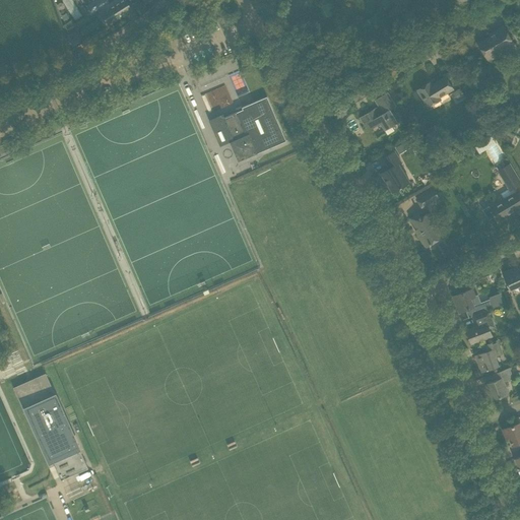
[(62,0),(73,19),(81,15),(72,0),(62,0)]
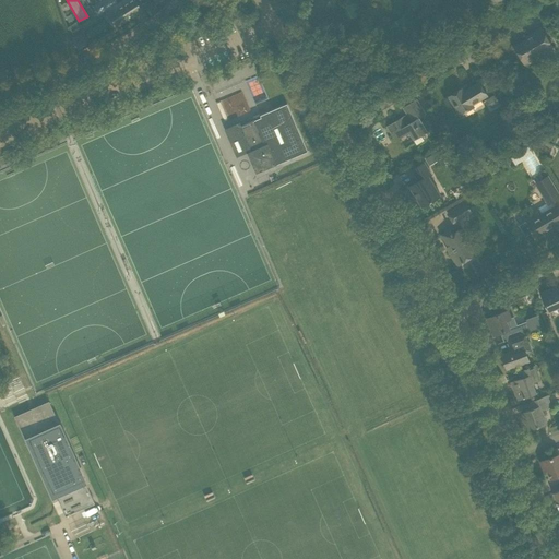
[(100,0),(90,8),(95,15),(97,14),(98,15),(105,11),(107,14),(115,27),(134,14),(140,12),(141,13),(143,12),(135,0),(121,0),(117,3),(115,0),(100,0)]
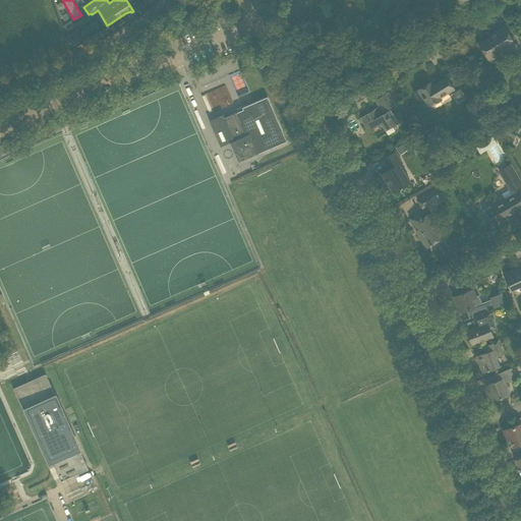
[(126,0),(133,11),(151,0),(126,0)]
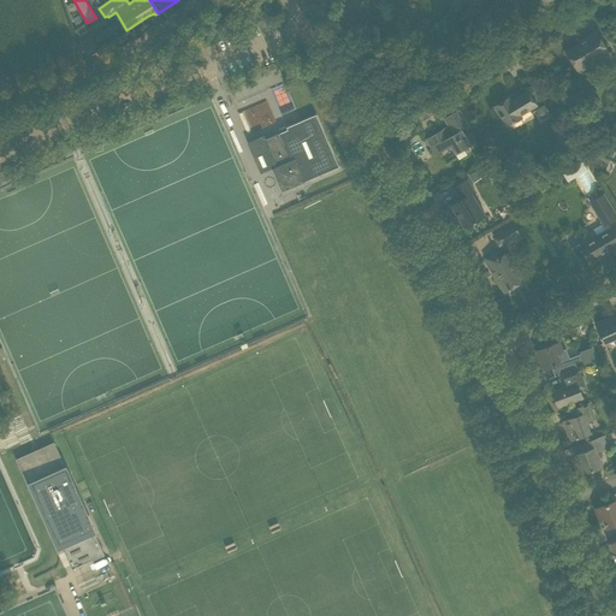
[(610,53),(602,41),(596,30),(585,37),(586,40),(567,52),(579,72),(610,53)]
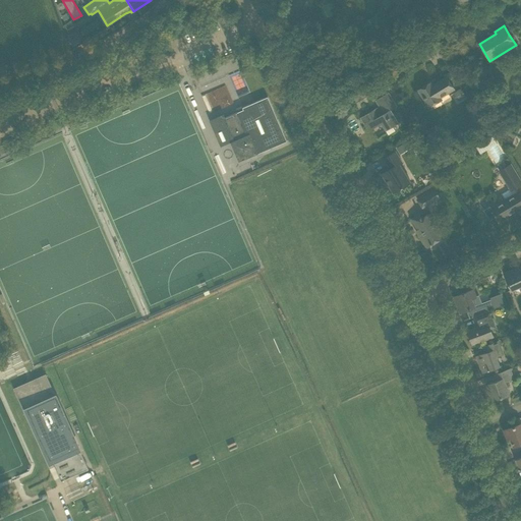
[(417,90),(423,99),(428,107),(442,100),(441,98),(455,90),(447,76),(432,84),(430,81),(417,90)]
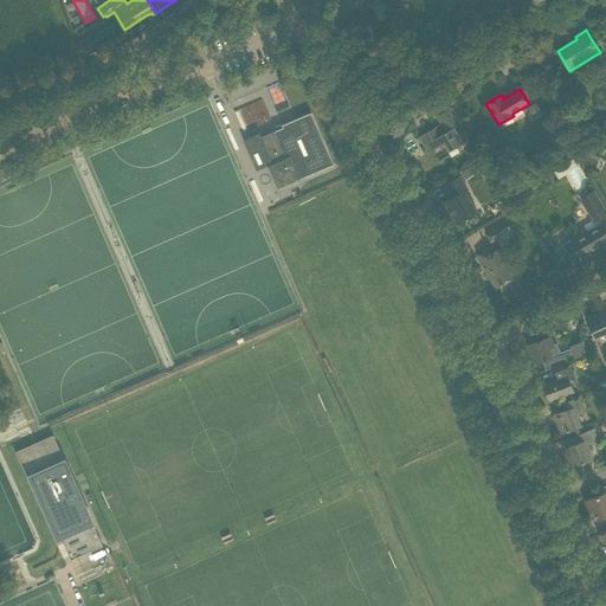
[(542,111),(536,102),(528,108),(534,117),(542,111)]
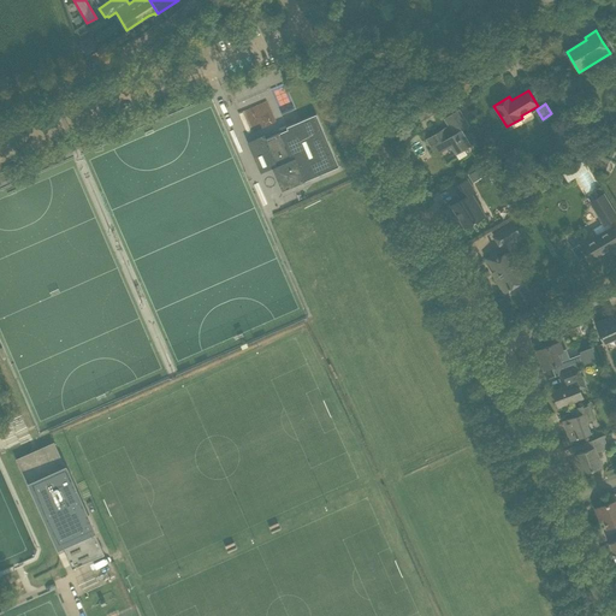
[(468,125),(466,119),(460,110),(444,119),(448,126),(426,140),(434,155),(450,146),(456,154),(471,144),(462,129),(468,125)]
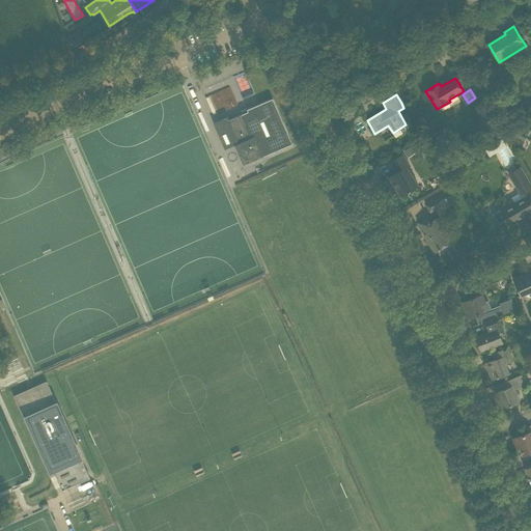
[(230,126),(227,127),(233,141),(244,165),(291,144),(273,99),(246,110),(247,112),(228,120),(230,126)]
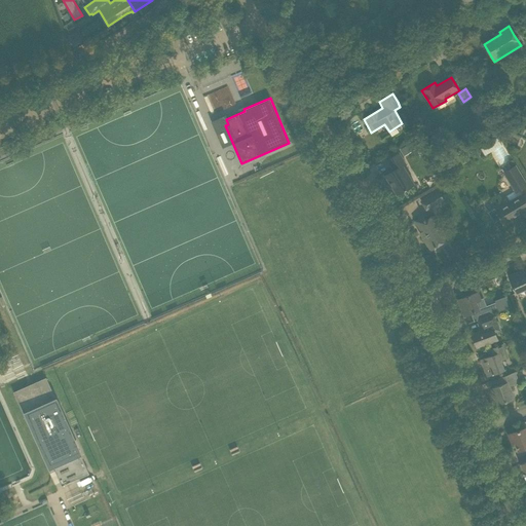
[(508,156),(503,150),(504,150),(498,138),(480,147),(484,155),(492,150),(495,155),(501,152),(502,156),(499,157),(500,160),(508,156)]
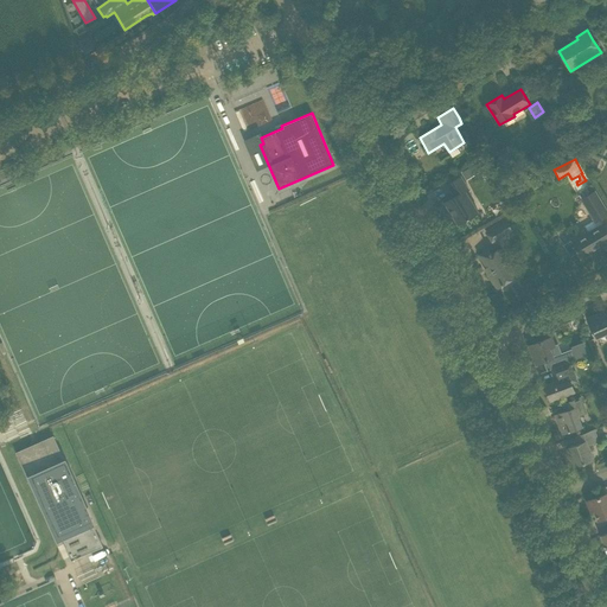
[(467,168),(461,172),(466,179),(472,176),(467,168)]
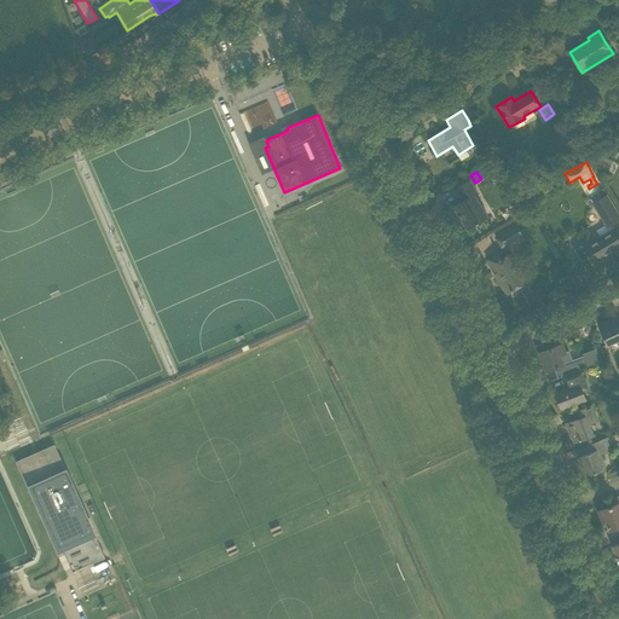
[(464,200),(453,207),(467,229),(475,224),(482,220),(468,198),(473,196),(478,192),(469,180),(467,181),(456,187),(464,200)]
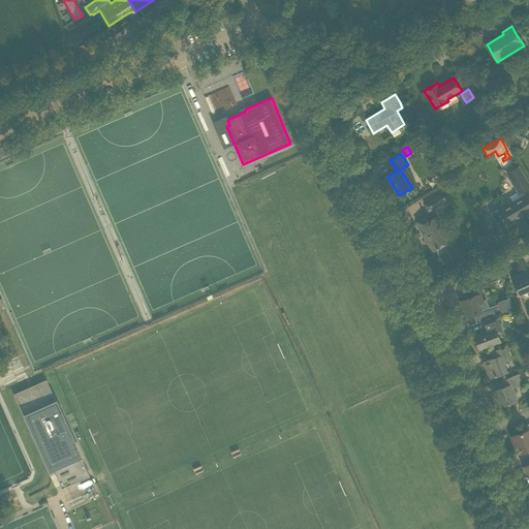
[(528,183),(519,165),(506,173),(518,192),(519,194),(524,191),(528,187),(528,183)]
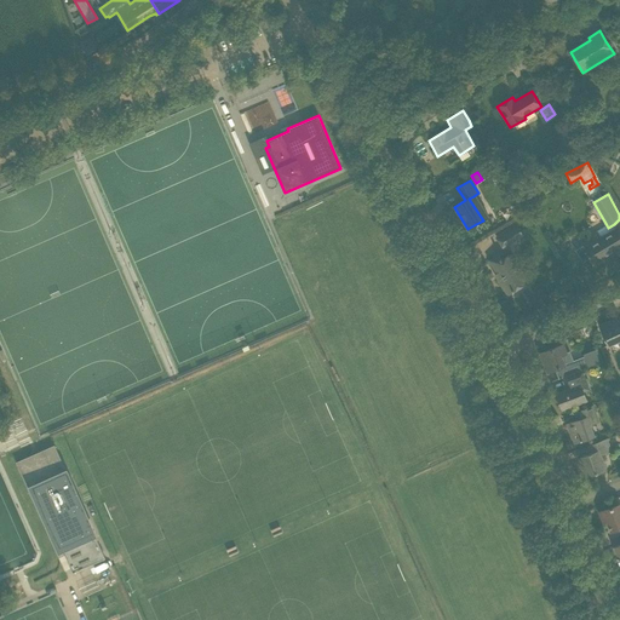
[(583,246),(575,251),(577,252),(583,262),(590,258),(593,264),(619,247),(619,228),(619,227),(616,229),(614,224),(608,228),(607,225),(597,231),(601,239),(584,248),(583,246)]
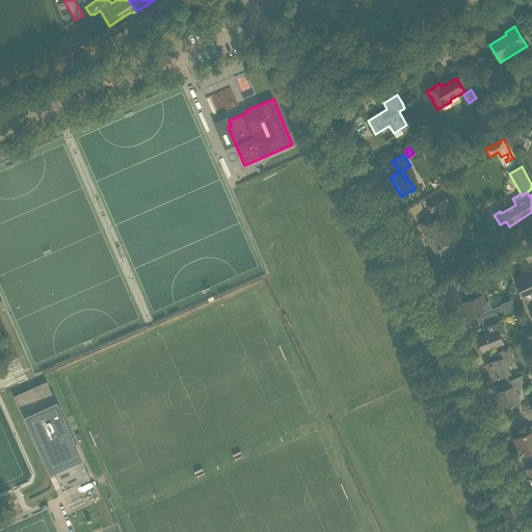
[(431,212),(448,202),(443,193),(426,204),(431,212)]
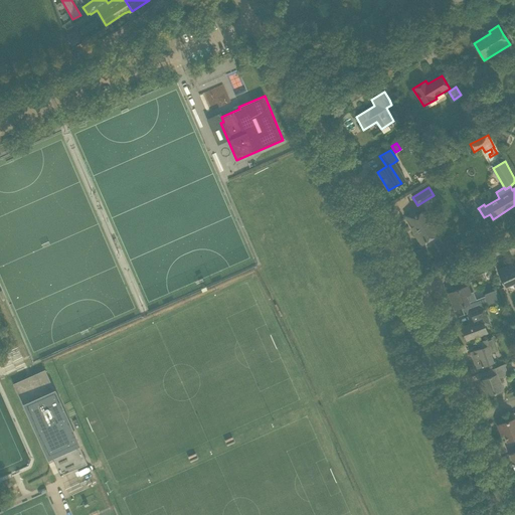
[(414,211),(407,216),(415,229),(413,231),(421,244),(439,234),(434,227),(424,211),(417,215),(414,211)]
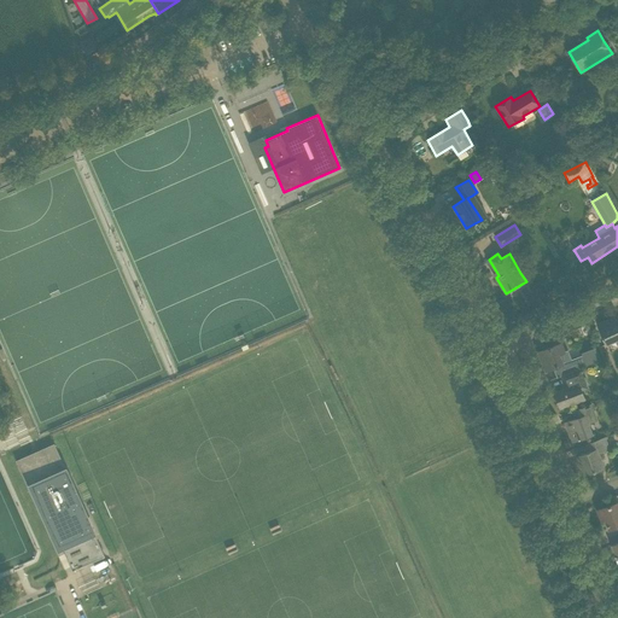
[(560,285),(548,293),(552,299),(564,292),(560,285)]
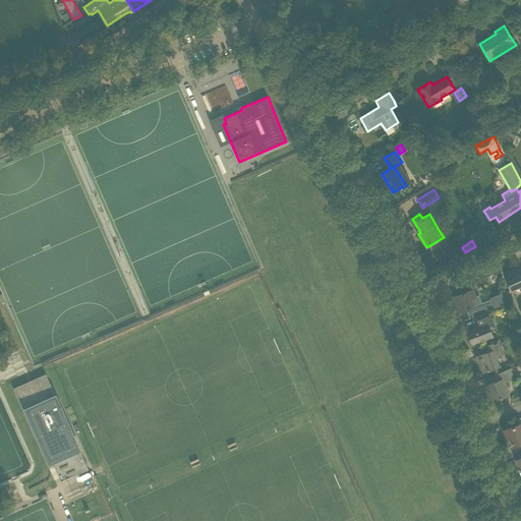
[(520,269),(519,266),(504,274),(508,282),(511,289),(511,290),(519,287),(520,290),(520,269)]
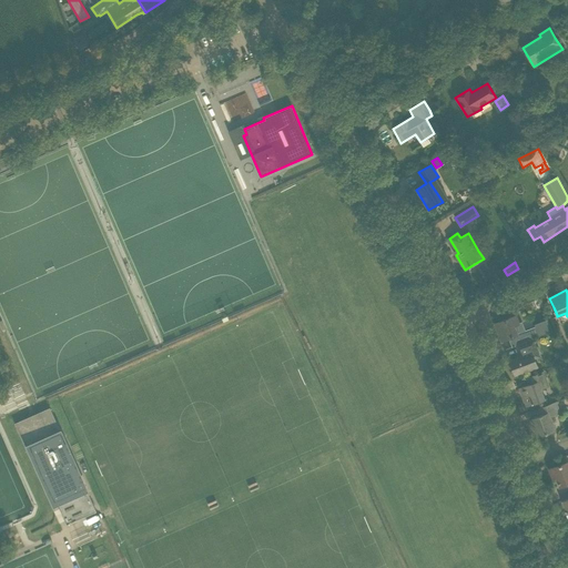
[(554,307),(547,310),(550,318),(557,315),(554,307)]
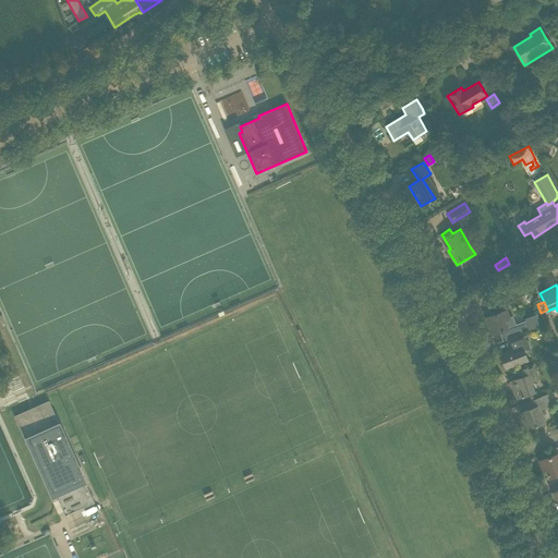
[(496,313),(484,317),(492,336),(504,330),(507,340),(525,332),(544,326),(538,314),(525,319),(526,322),(522,323),(516,325),(512,317),(510,318),(506,310),(505,304),(500,306),(502,311),(496,313)]
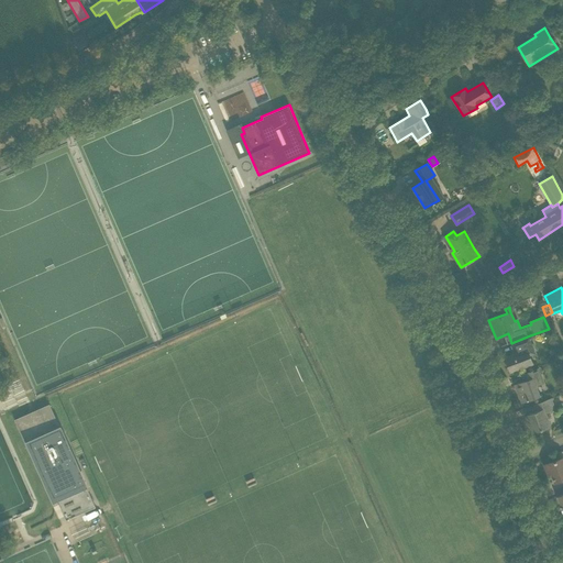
[(515,353),(505,357),(510,372),(526,366),(532,363),(529,355),(531,355),(528,345),(531,343),(529,337),(525,338),(521,339),(522,340),(511,344),(515,353)]
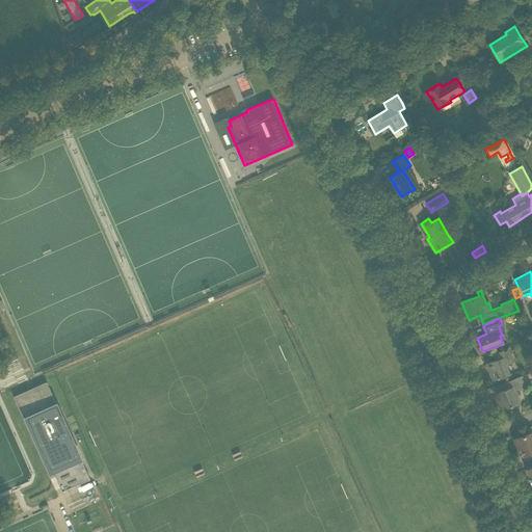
[(508,348),(504,349),(495,353),(497,360),(486,364),(493,379),(509,374),(506,364),(513,361),(508,348)]
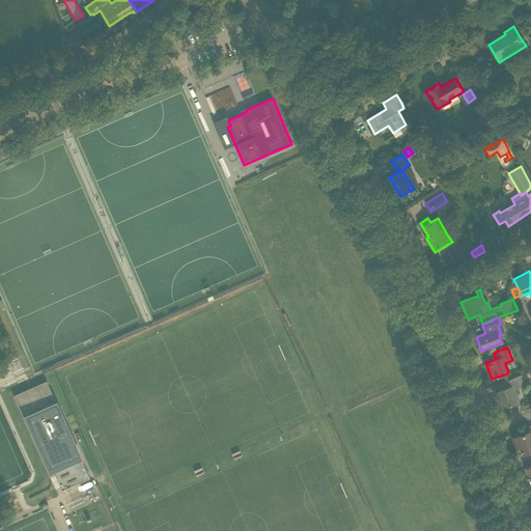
[(519,402),(515,392),(514,389),(521,387),(524,386),(521,375),(504,382),(506,388),(497,391),(503,409),(519,402)]
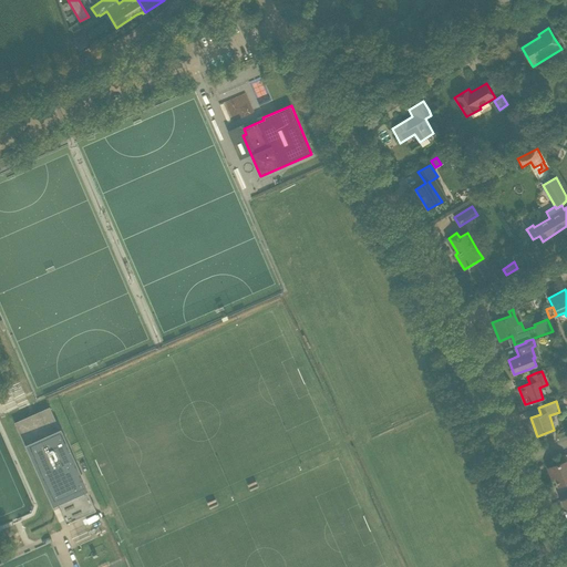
[(50,406),(14,423),(54,511),(59,508),(66,524),(76,519),(75,516),(81,514),(82,517),(96,511),(50,406)]
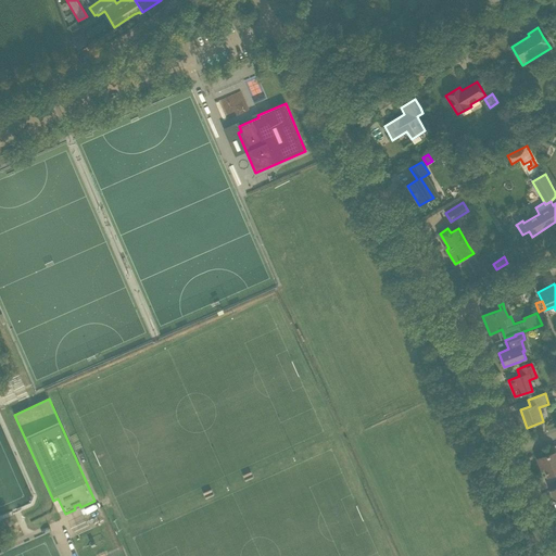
[(555,452),(538,459),(541,468),(544,467),(547,476),(555,472),(555,452)]
